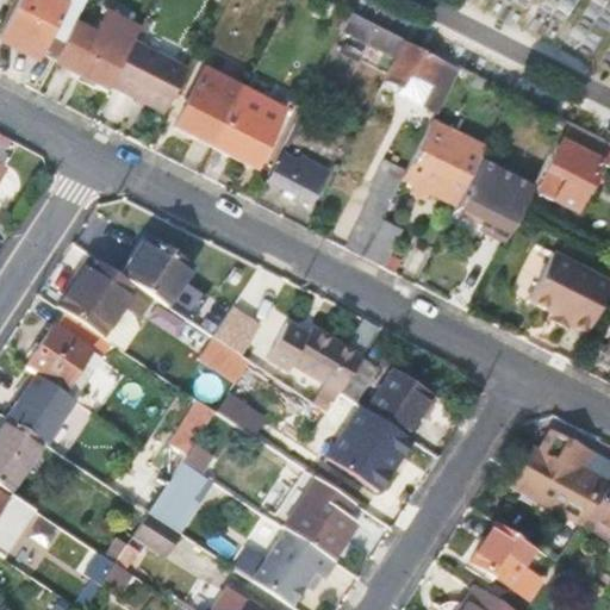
[(56,0),(22,0),(5,33),(45,56),(47,53),(60,60),(78,24),(88,0),(70,0),(67,6),(56,0)]
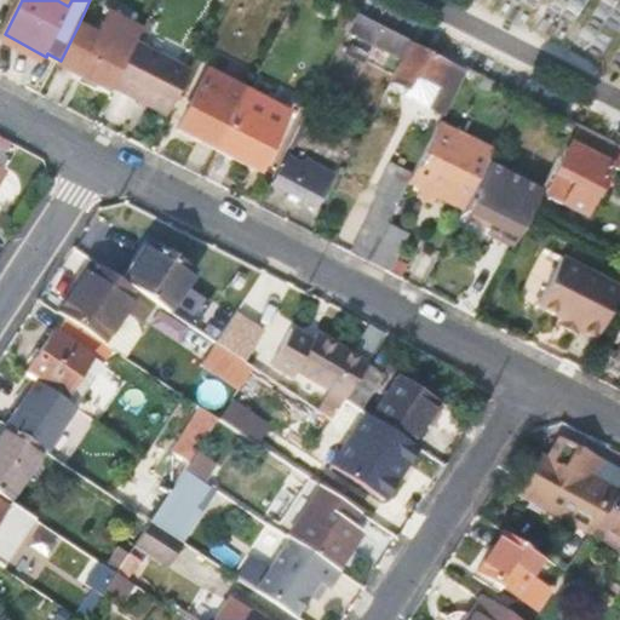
[(79,24),(61,61),(59,62),(114,91),(115,89),(133,52),(79,24)]
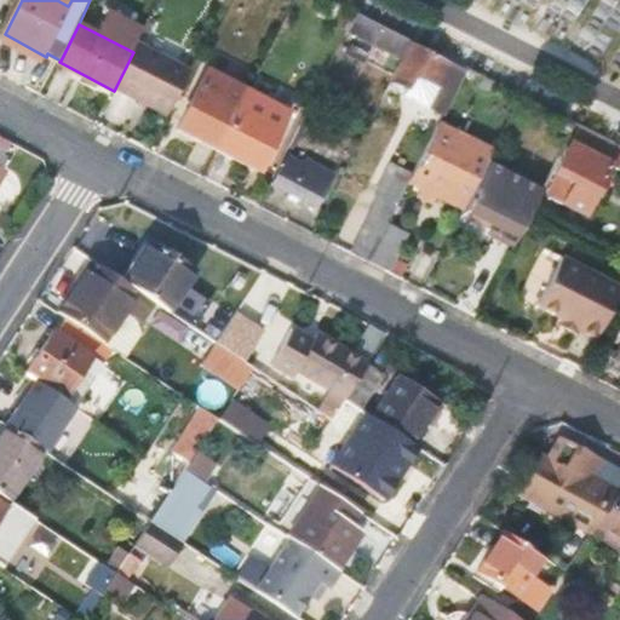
[(414,42),(394,81),(411,90),(418,76),(443,90),(435,109),(445,114),(468,69),(414,42)]
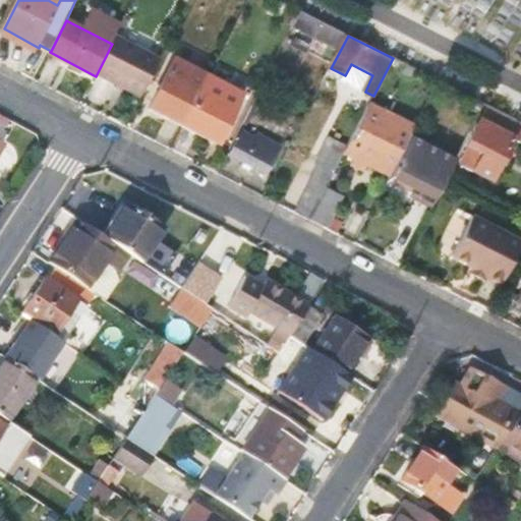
[(101,76),(120,39),(116,37),(112,44),(97,74),(101,76)]
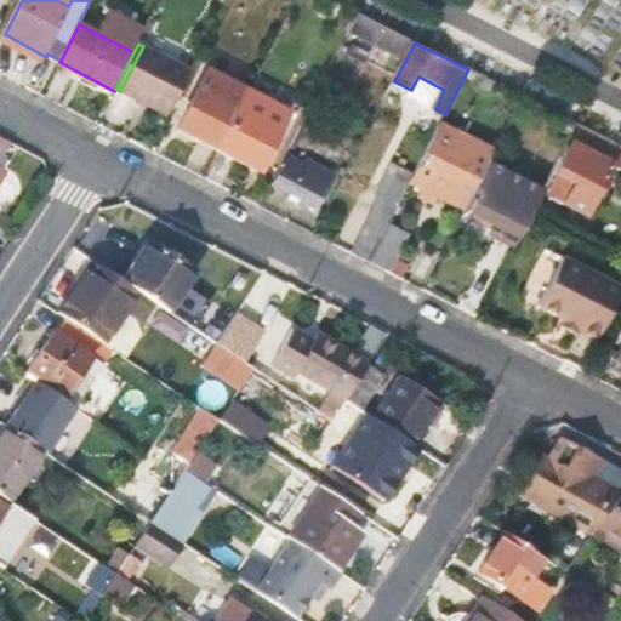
[(193,72),(143,46),(120,91),(170,117),(193,72)]
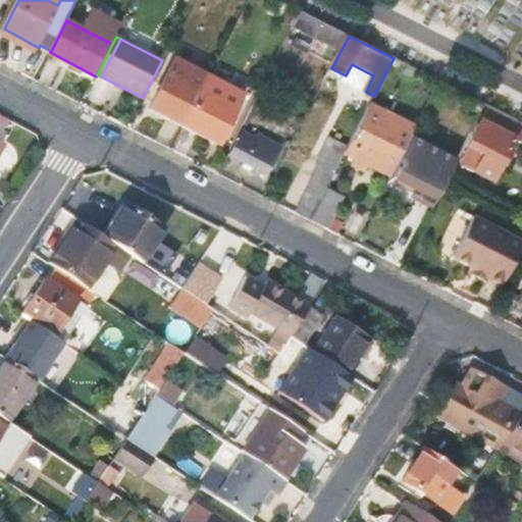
[(177,61),(153,110),(185,126),(210,77),(177,61)]
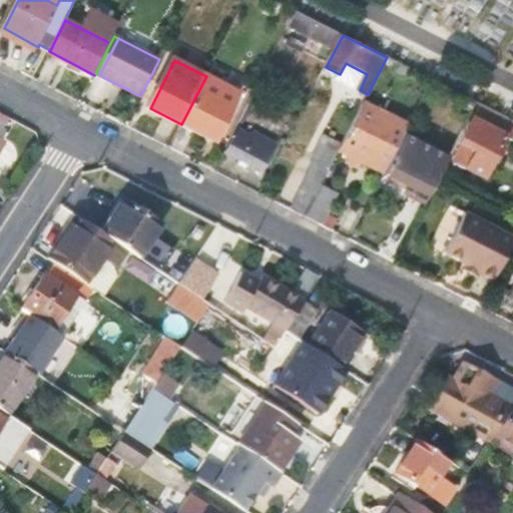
[(401,65),(397,72),(410,79),(413,71),(401,65)]
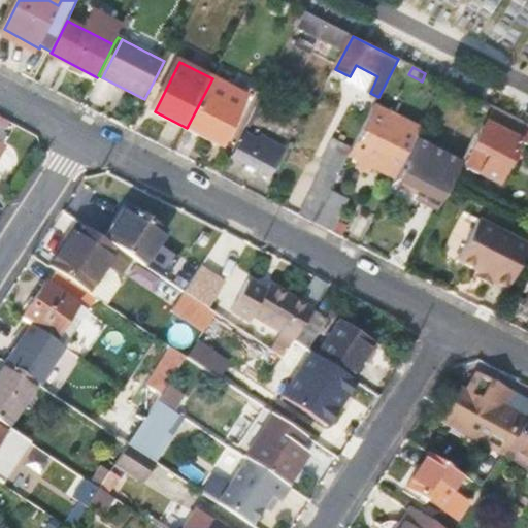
[(212,78),(187,128),(224,147),(249,97),(212,78)]
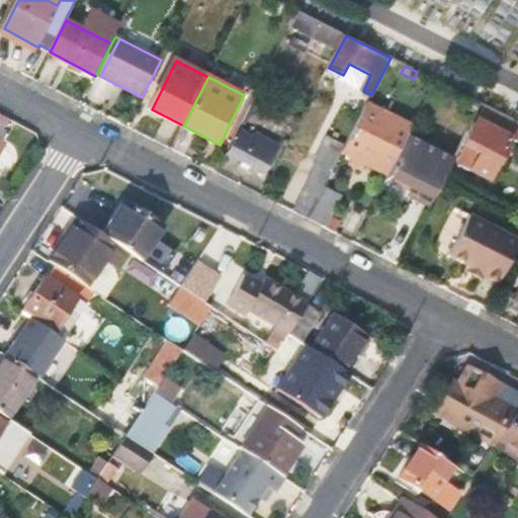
[(367,104),(343,152),(390,176),(409,137),(414,127),(367,104)]
